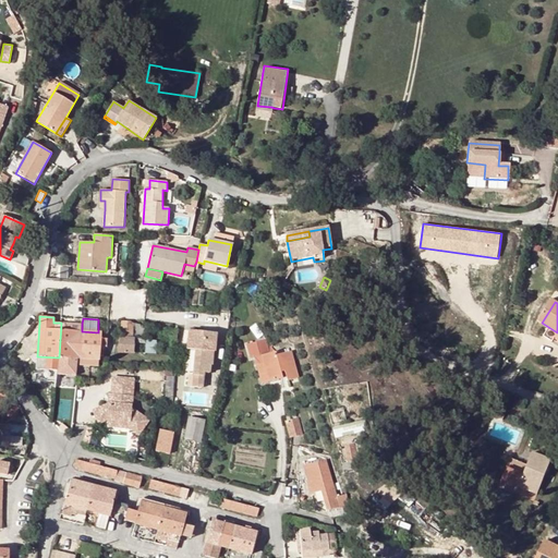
[(126,337),(132,337),(133,325),(133,322),(121,322),(121,337),(126,337)]
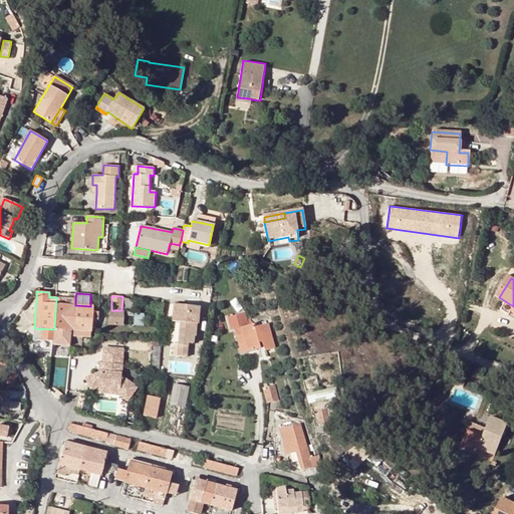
[(59,297),(56,297),(54,329),(72,330),(74,305),(58,304),(59,297)]
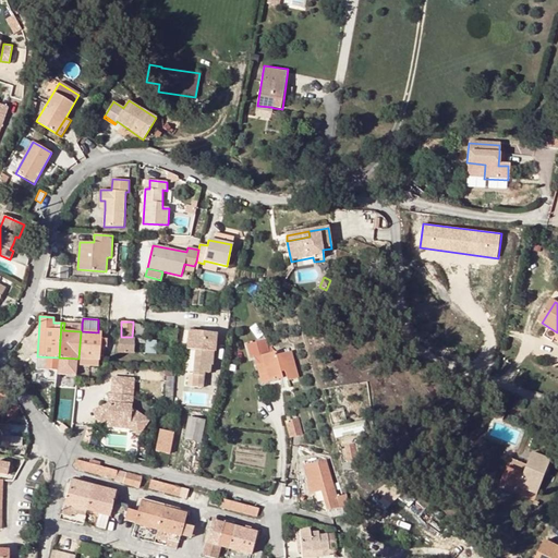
[(82,324),(64,323),(63,330),(81,331),(82,331),(82,324)]
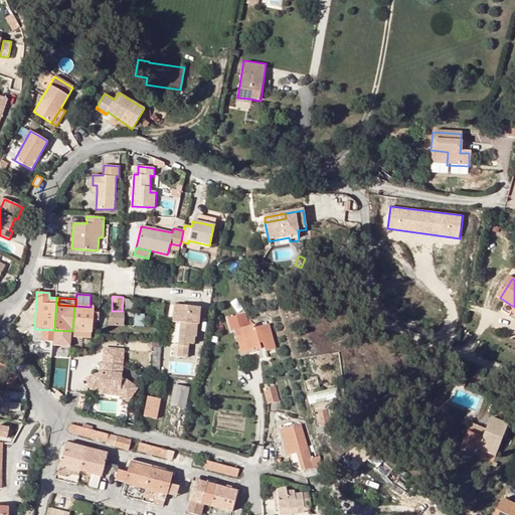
[(134,301),(123,300),(122,311),(124,312),(126,312),(133,313),(134,301)]
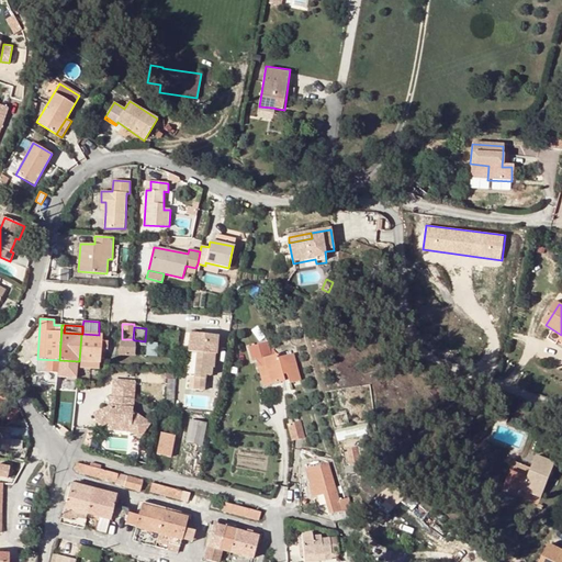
[(197,352),(195,370),(212,371),(212,368),(214,368),(215,355),(216,355),(217,336),(190,333),(189,351),(197,352)]
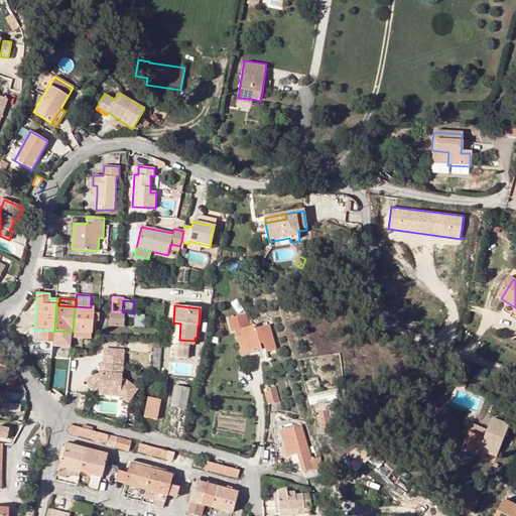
[(93,307),(91,307),(76,306),(75,306),(73,332),(75,333),(91,334),(92,334),(93,320),(98,321),(98,313),(93,312),(93,307)]
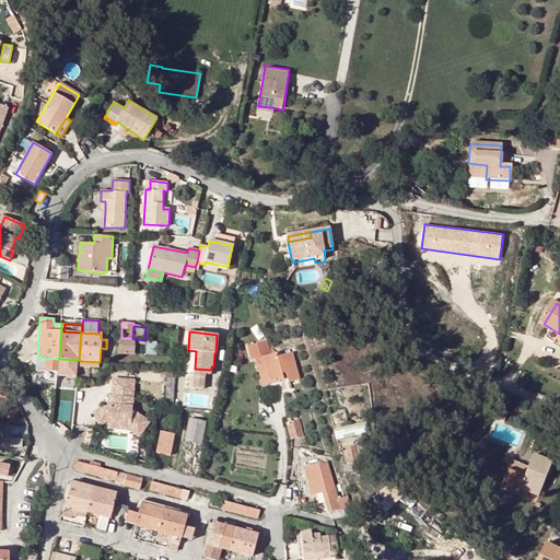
[(119,338),(118,353),(127,353),(127,338),(121,338),(119,338)]
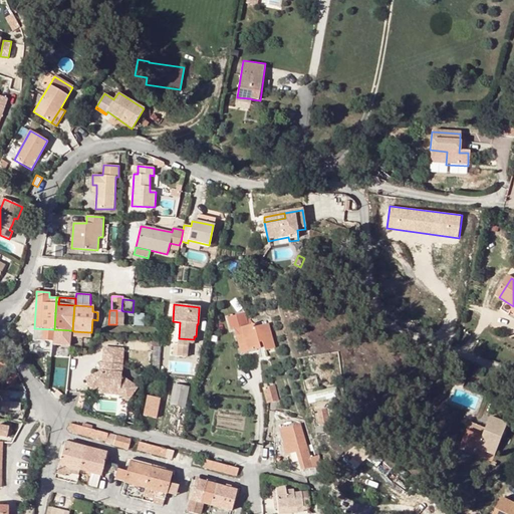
[(244,312),(227,317),(230,330),(247,325),(244,312)]
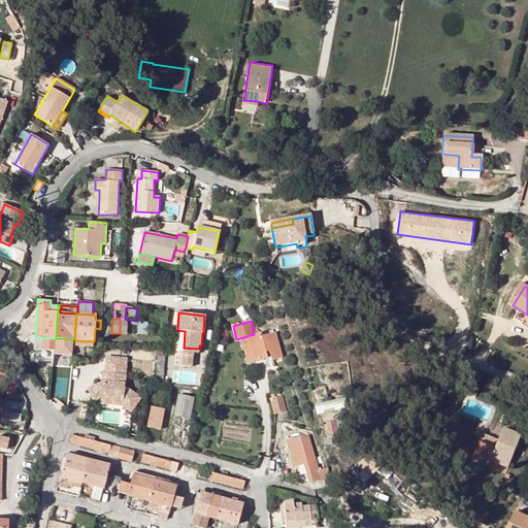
[(246,336),(249,343),(253,362),(267,358),(266,353),(269,352),(271,357),(271,360),(283,357),(275,332),(261,336),(261,333),(246,336)]
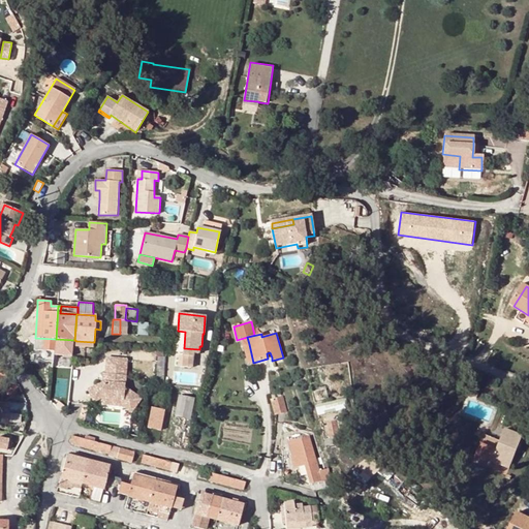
[(243,346),(248,364),(253,363),(249,344),(243,346)]
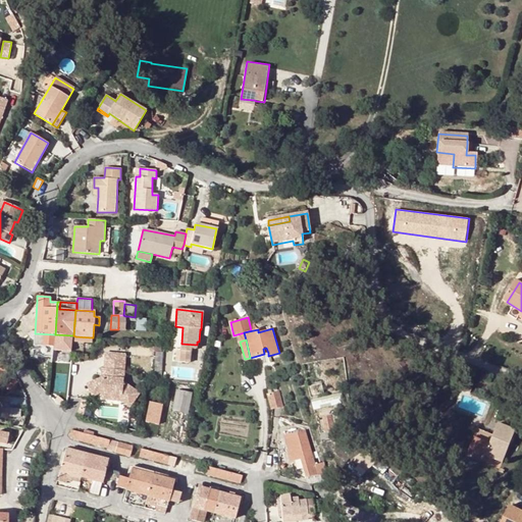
[(197,345),(181,344),(180,351),(181,351),(180,362),(189,362),(188,372),(196,373),(198,349),(197,349),(197,345)]
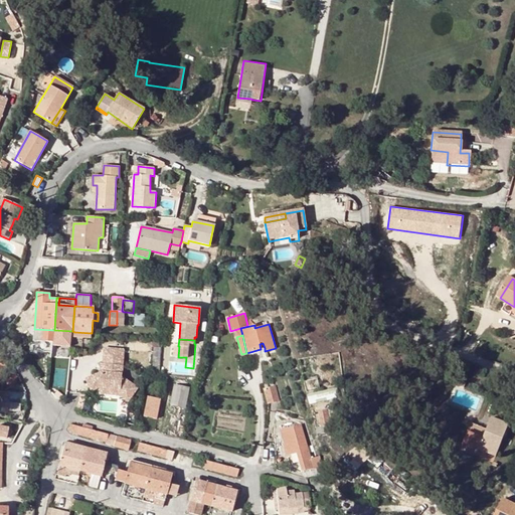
[(195,344),(193,368),(198,368),(203,345),(195,344)]
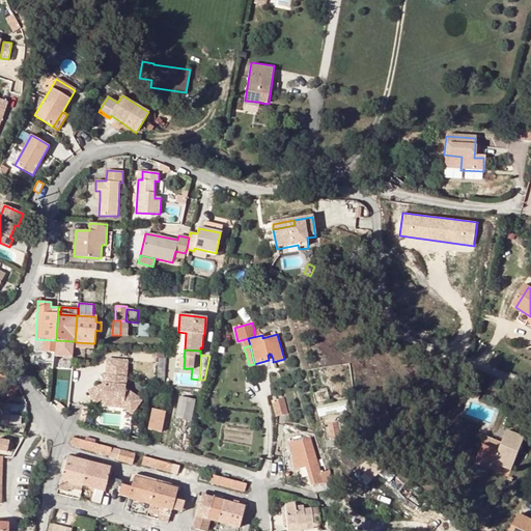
[(88,392),(94,403),(103,399),(123,401),(122,408),(131,414),(142,400),(129,391),(126,388),(127,376),(128,361),(108,359),(106,375),(108,375),(107,385),(103,385),(88,392)]
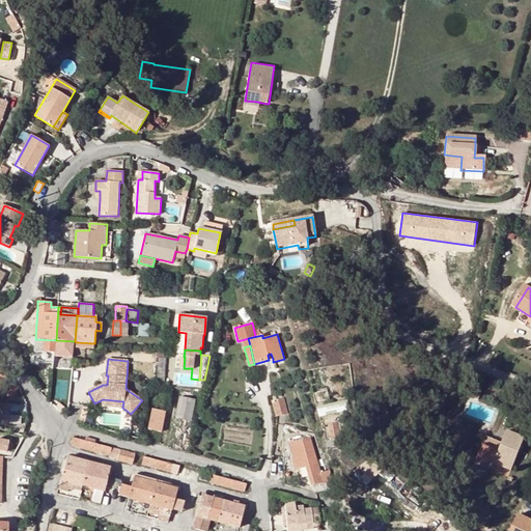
[(0,370),(0,381),(7,384),(10,372),(0,370)]
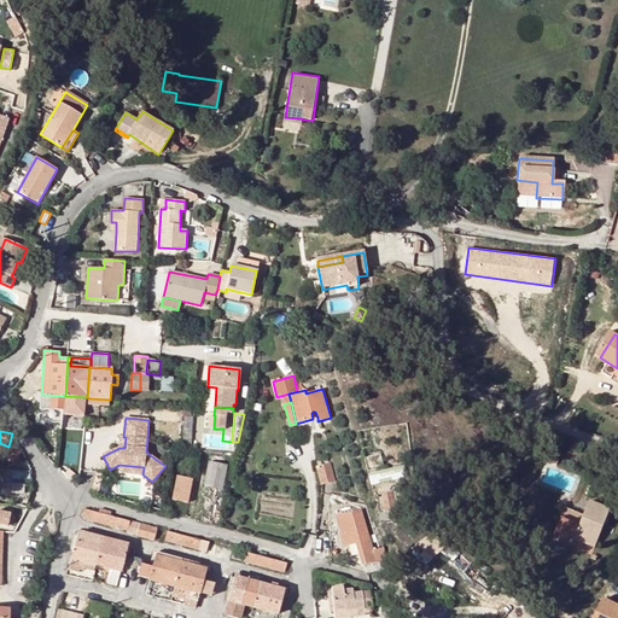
[(366,458),(368,470),(384,466),(382,454),(366,458)]
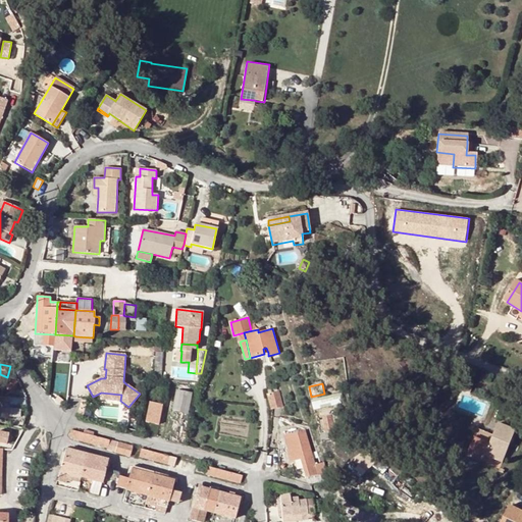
[(176,390),(172,411),(187,414),(191,394),(176,390)]
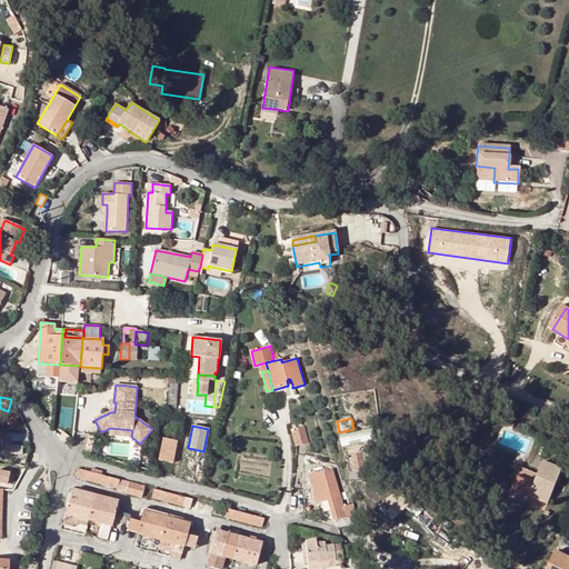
[(110,428),(101,432),(103,438),(109,436),(131,437),(132,430),(110,428)]
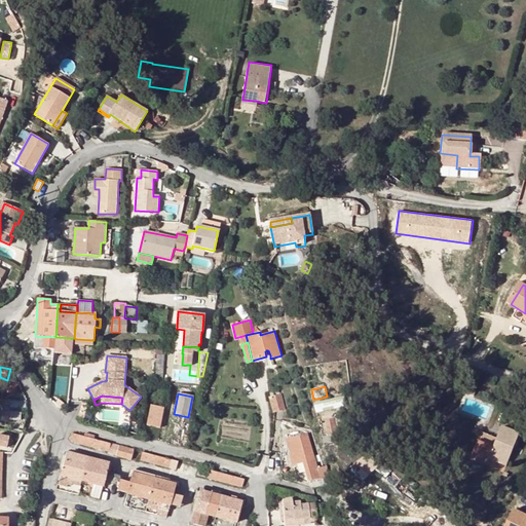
[(270,398),(273,412),(285,409),(282,396),(270,398)]
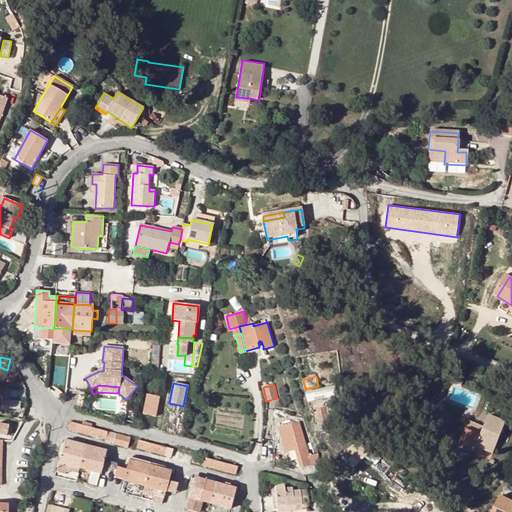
[(332,396),(337,395),(335,386),(327,388),(332,396)]
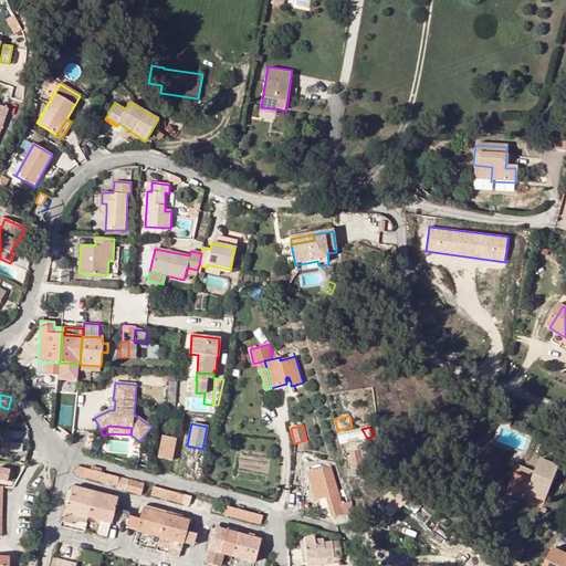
[(338,435),(341,444),(367,438),(362,429),(338,435)]
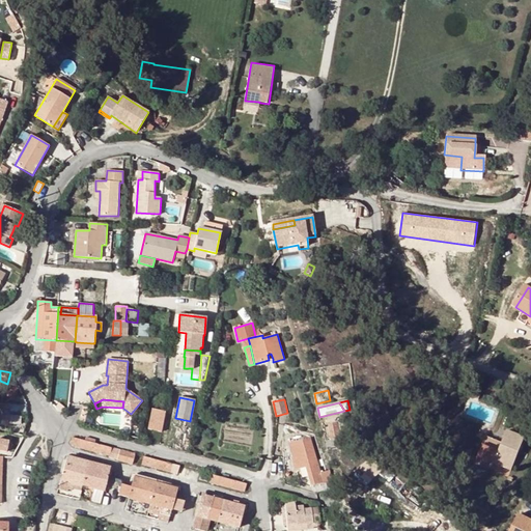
[(0,406),(0,415),(10,416),(11,407),(0,406)]
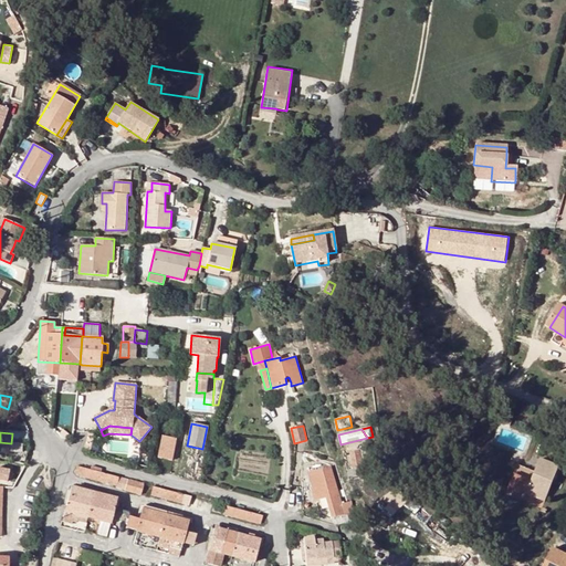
[(163,437),(158,458),(171,461),(176,440),(163,437)]
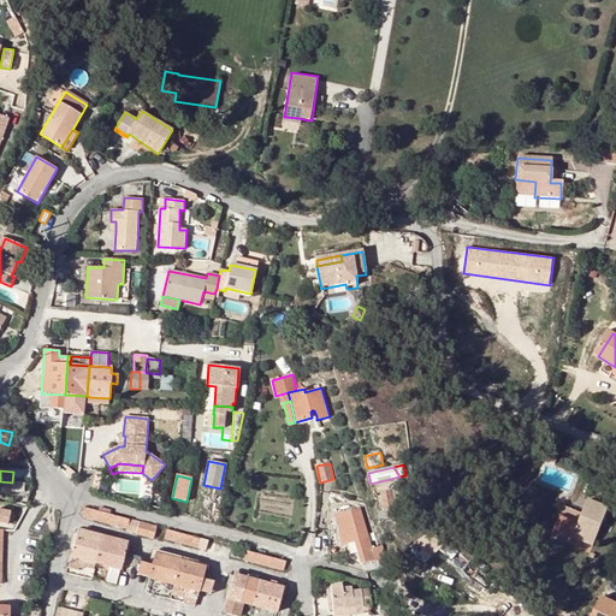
[(0,492),(12,492),(12,483),(0,481),(0,492)]
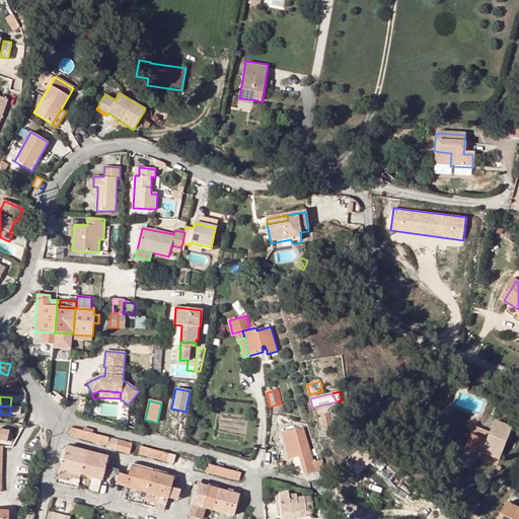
[(320,416),(323,429),(334,427),(330,414),(320,416)]
